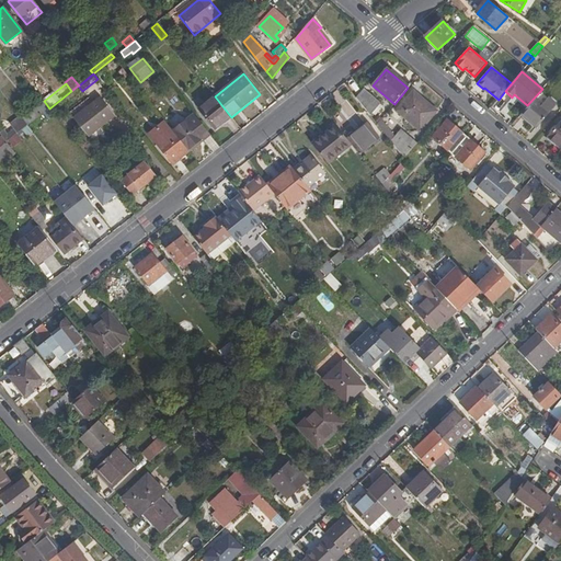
[(363,90),(356,98),(370,115),(380,105),(363,90)]
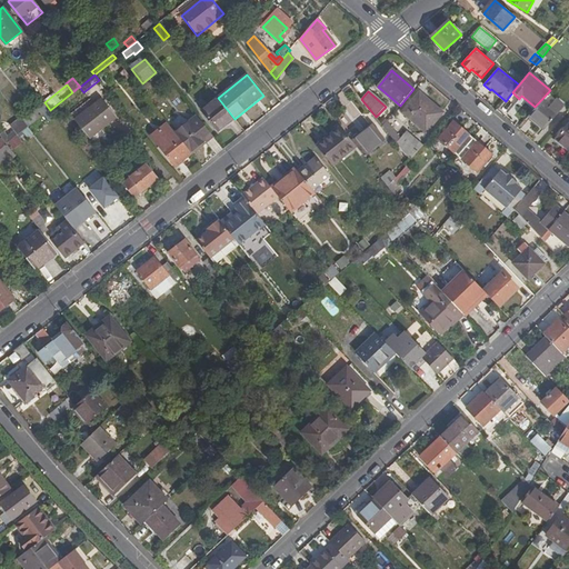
[(420,93),(403,112),(427,132),(442,113),(420,93)]
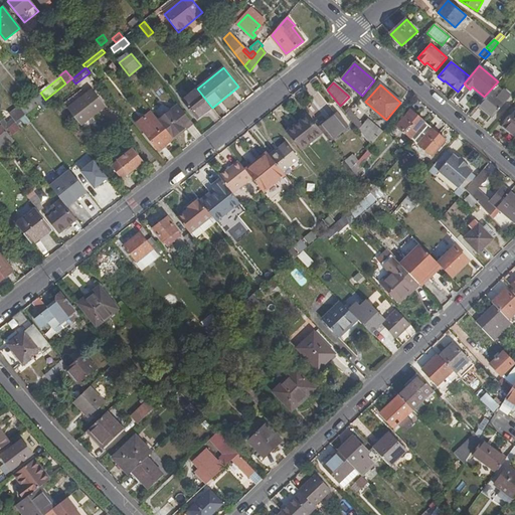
[(197,120),(212,108),(197,89),(182,101),(197,120)]
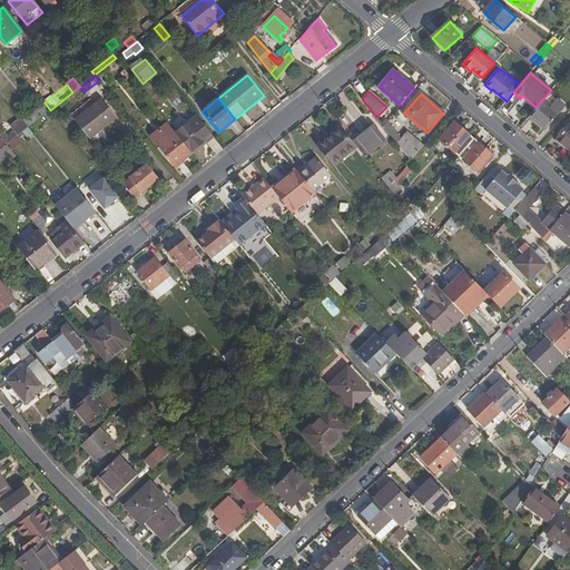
[(550,107),(543,101),(530,117),(546,130),(559,114),(567,106),(558,98),(550,107)]
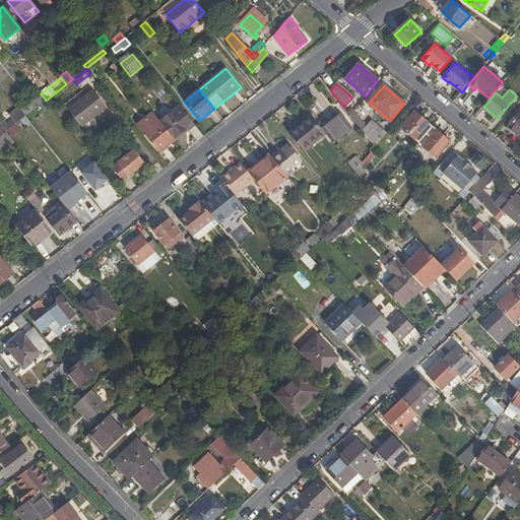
[(93,90),(69,110),(83,127),(108,108),(93,90)]
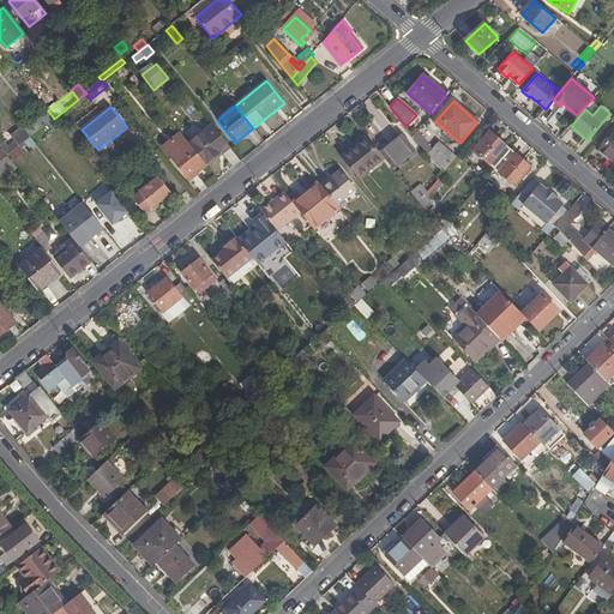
[(48,110),(25,130),(31,137),(54,119),(48,110)]
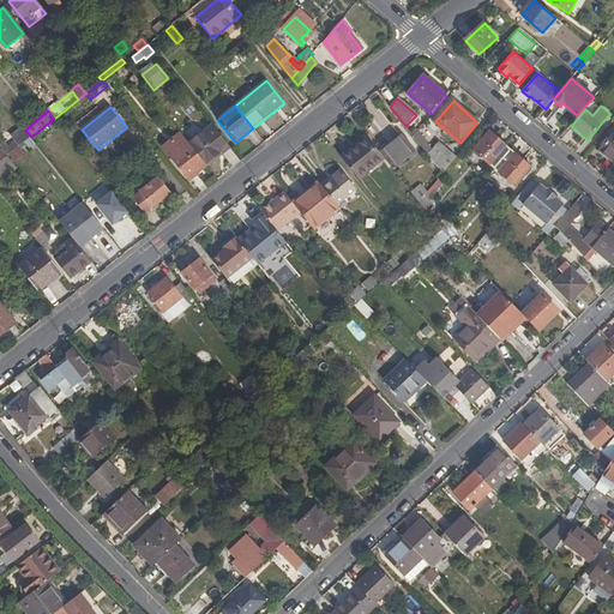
[(437,140),(421,124),(409,134),(425,151),(437,140)]
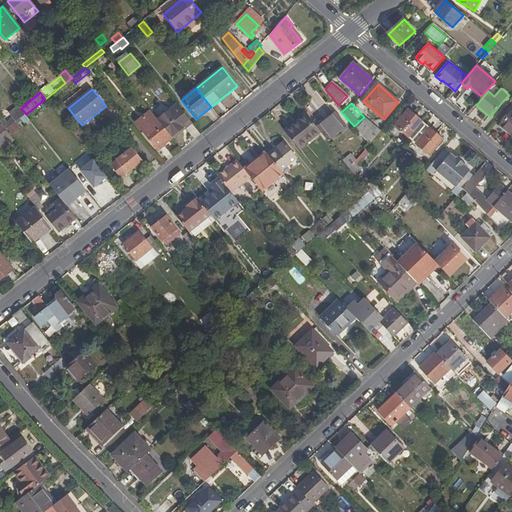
[(185,129),(192,123),(177,104),(158,120),(171,137),(183,128),(185,129)]
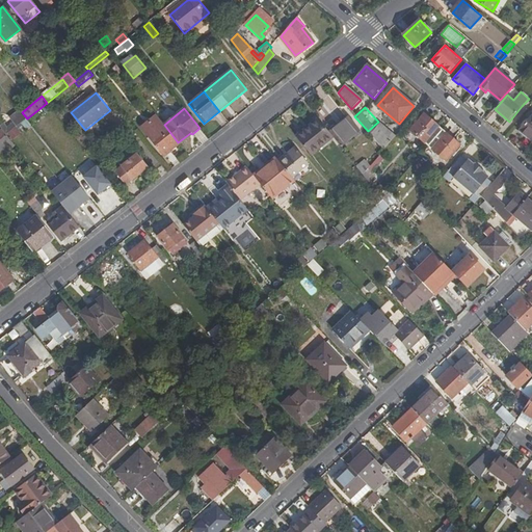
[(10,116),(18,127),(27,118),(22,112),(20,109),(10,116)]
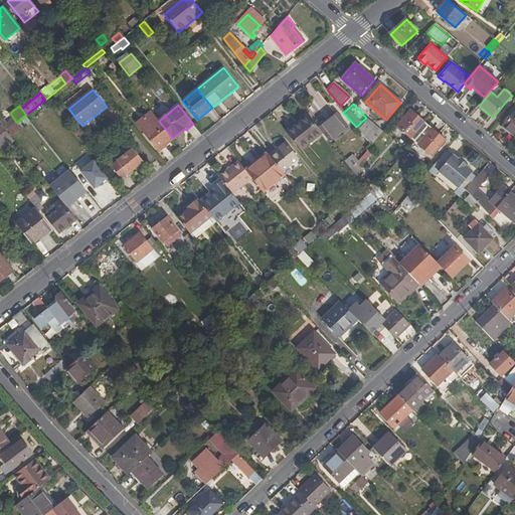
[(397,127),(414,141),(428,126),(410,111),(397,127)]
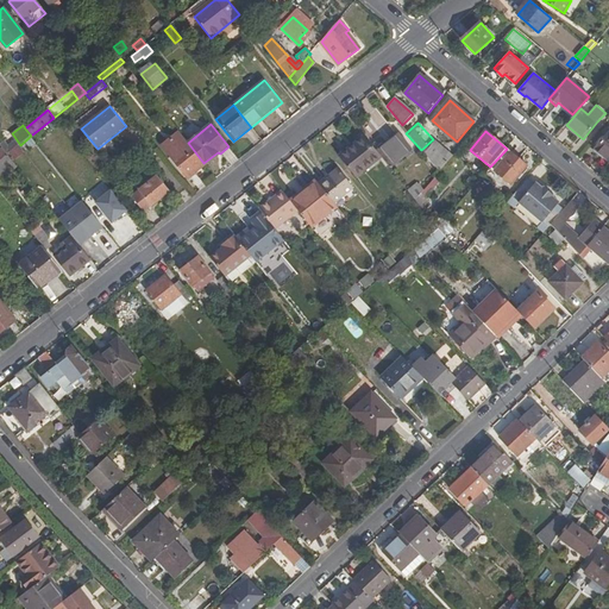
[(608,132),(595,149),(608,161),(608,132)]
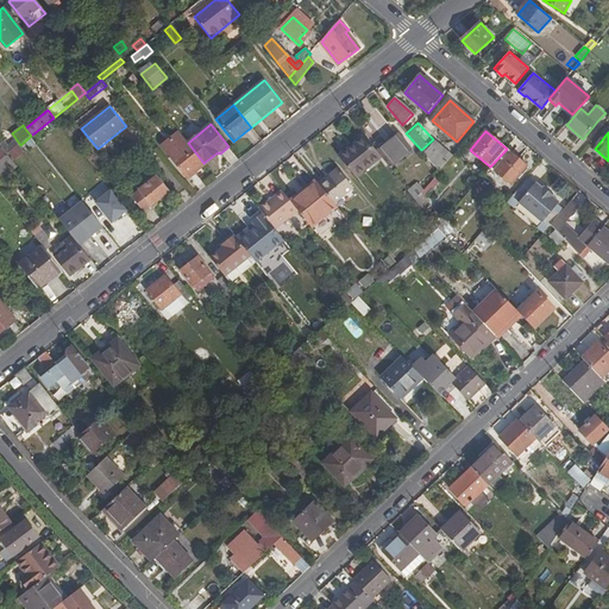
[(188,179),(205,164),(203,163),(188,143),(180,133),(162,146),(188,179)]
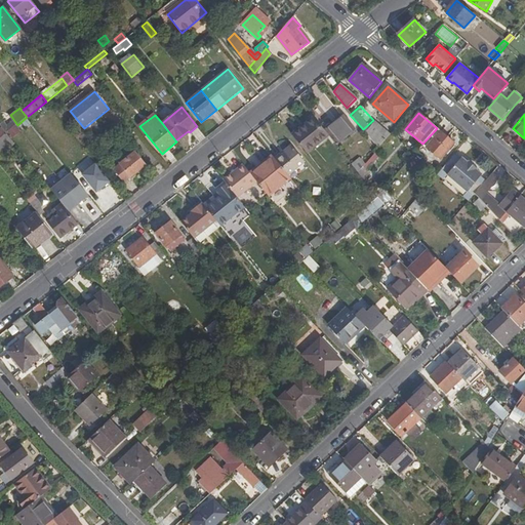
[(345,116),(325,131),(329,135),(336,146),(356,130),(345,116)]
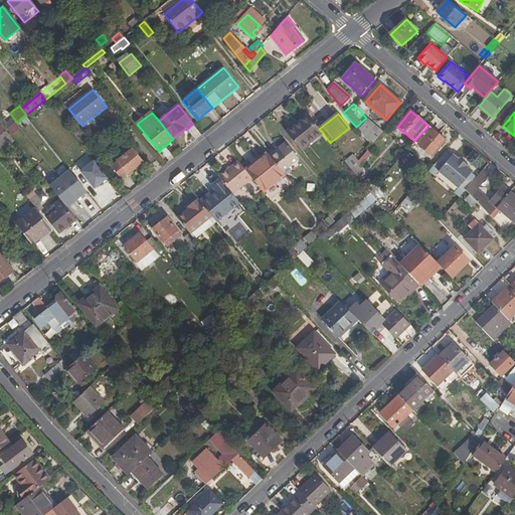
[(301,150),(323,133),(319,129),(317,127),(310,117),(288,135),(301,150)]
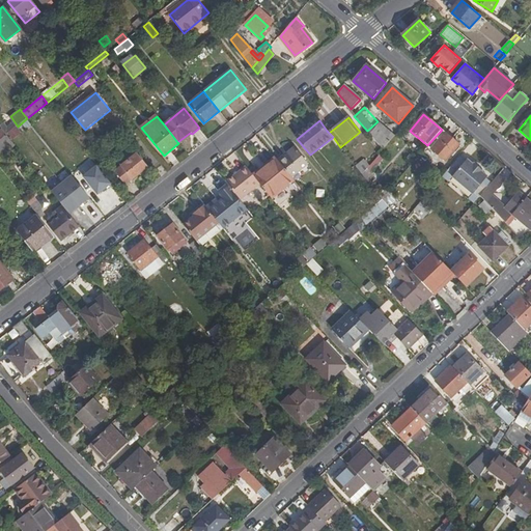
[(380,122),(370,134),(383,150),(395,136),(380,122)]
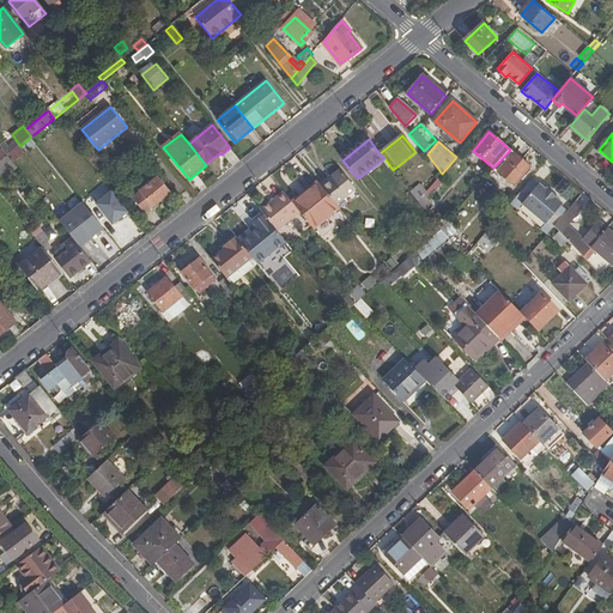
[(530,167),(510,150),(493,168),(515,186),(530,167)]
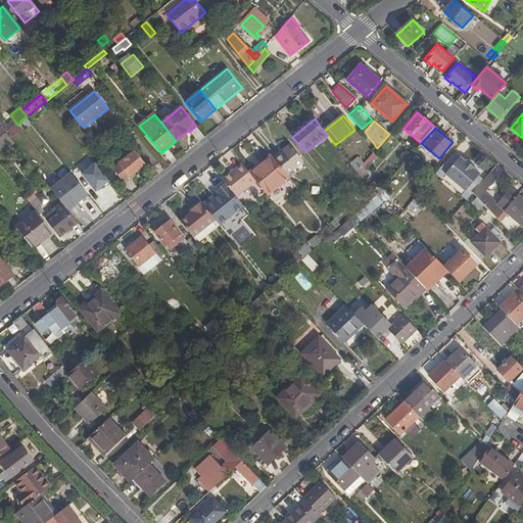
[(21,140),(12,129),(6,133),(15,145),(21,140)]
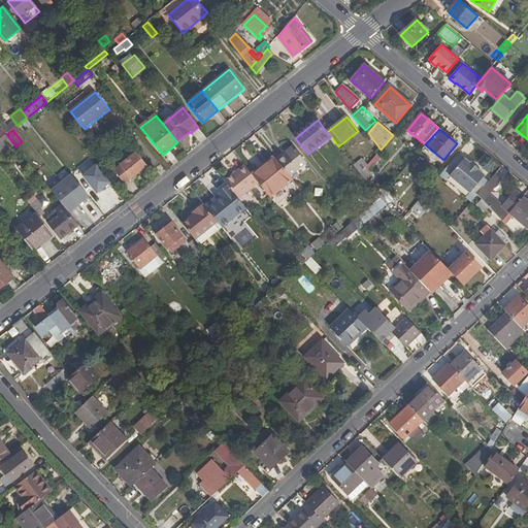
[(0,158),(15,146),(6,134),(0,139),(0,158)]
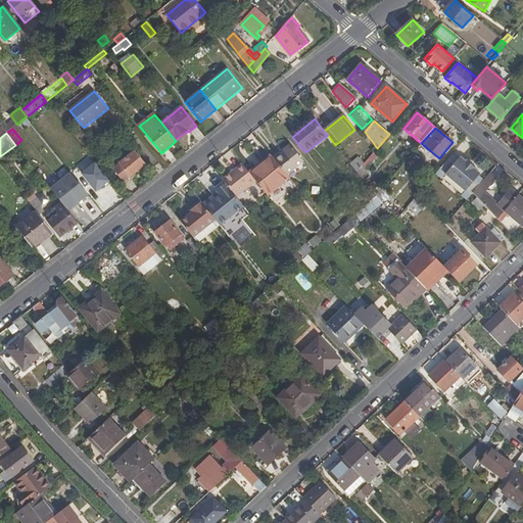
[(283,152),(275,158),(288,175),(303,161),(290,145),(282,151),(283,152)]
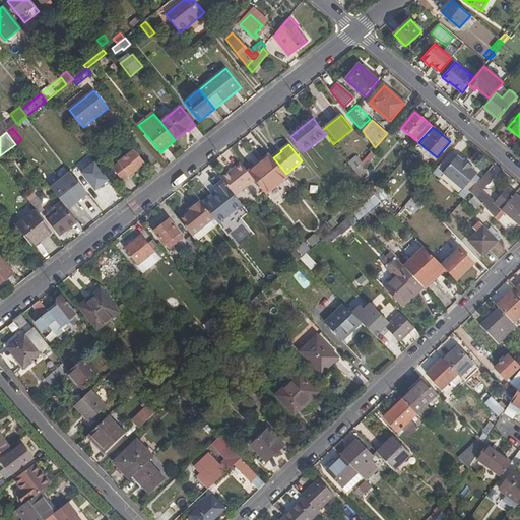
[(134,151),(114,168),(124,181),(144,165),(134,151)]
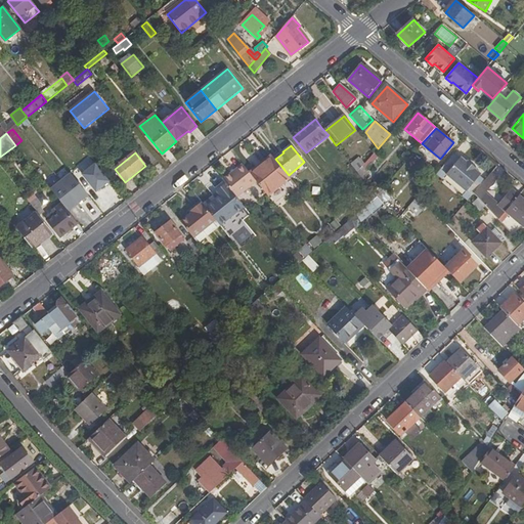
[(464,195),(468,201),(474,193),(485,180),(480,176),(482,174),(475,169),(476,167),(468,160),(467,161),(461,157),(460,159),(453,154),(437,174),(443,179),(447,174),(467,191),(464,195)]
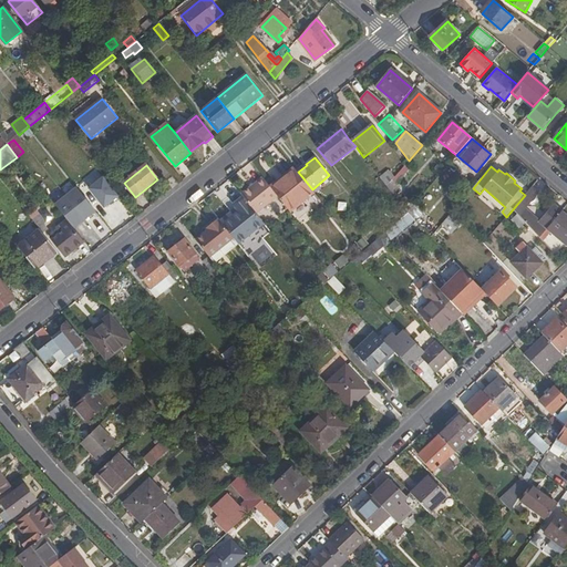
[(295,167),(270,187),(278,196),(297,219),(320,200),(312,189),(298,172),(295,167)]
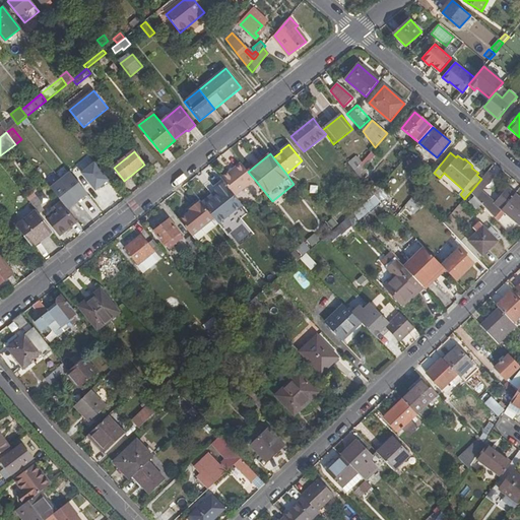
[(358,157),(349,164),(355,172),(360,167),(362,164),(358,157)]
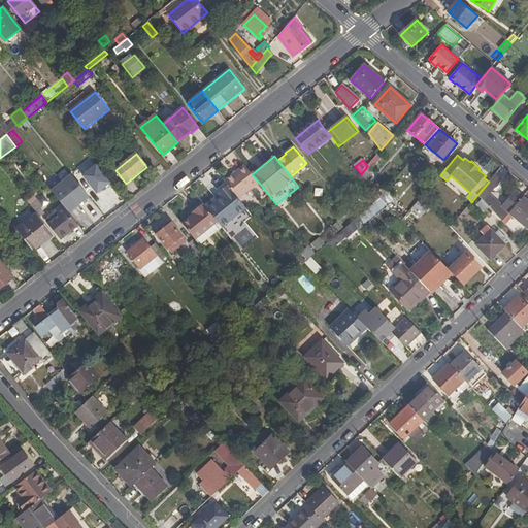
[(78,174),(94,194),(108,182),(93,162),(78,174)]
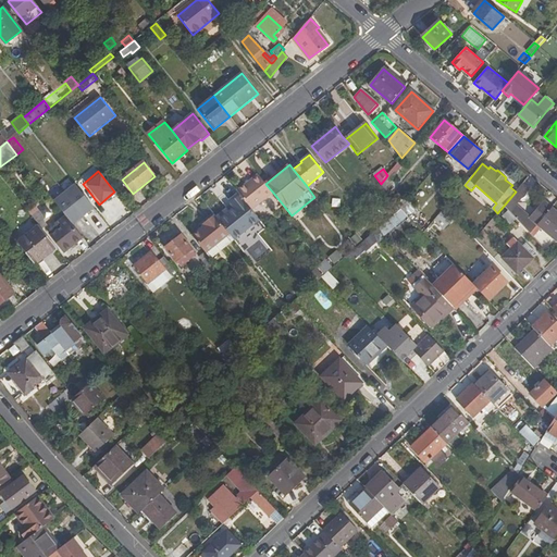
[(258,173),(236,190),(240,197),(251,210),(273,193),(265,184),(258,173)]
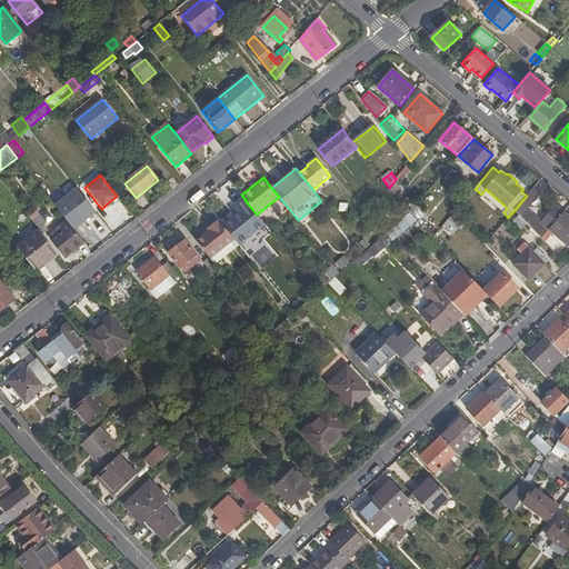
[(402,192),(393,182),(389,188),(397,197),(402,192)]
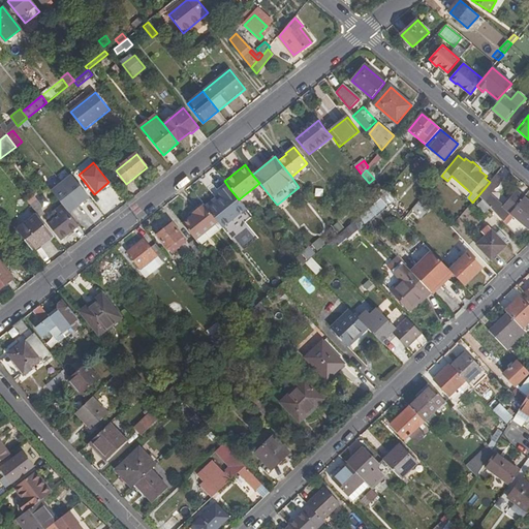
[(503,179),(497,174),(490,182),(478,195),(483,200),(490,208),(503,222),(510,213),(524,197),(518,191),(503,209),(494,200),(500,193),(495,189),(503,179)]
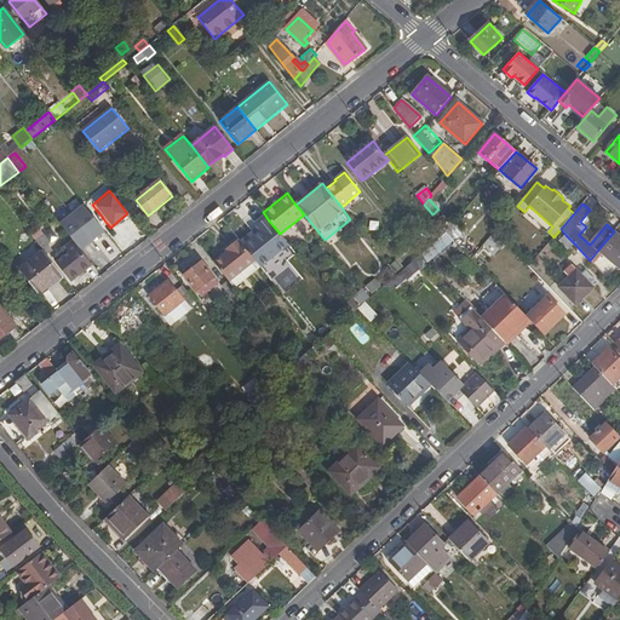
[(85,206),(61,224),(81,250),(105,231),(85,206)]
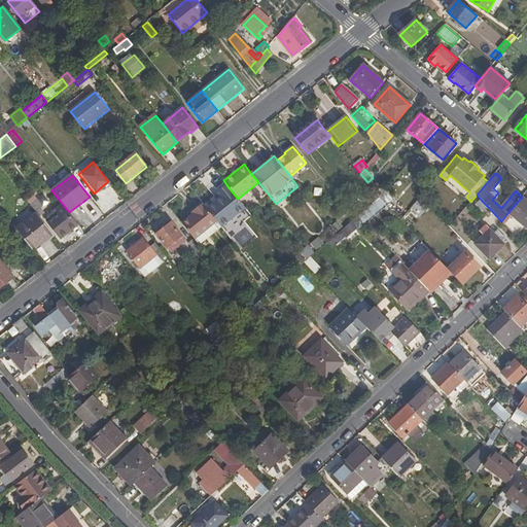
[(227,186),(204,205),(217,222),(221,226),(245,208),(238,199),(227,186)]
